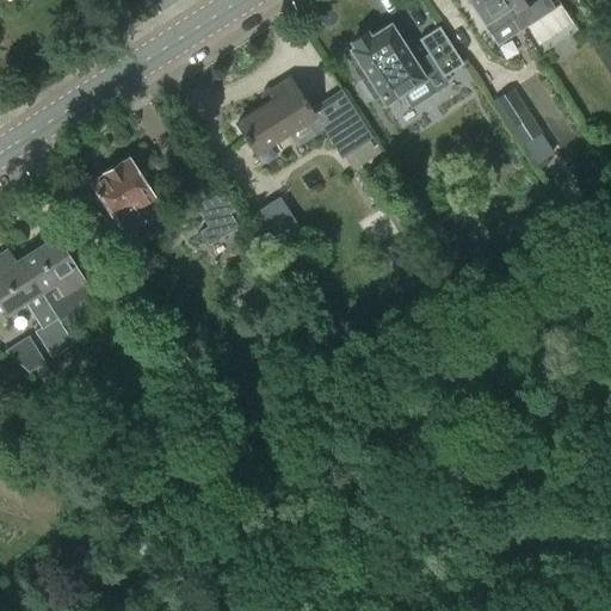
[(468,0),(489,35),(511,22),(505,12),(512,7),(513,6),(508,0),(468,0)]
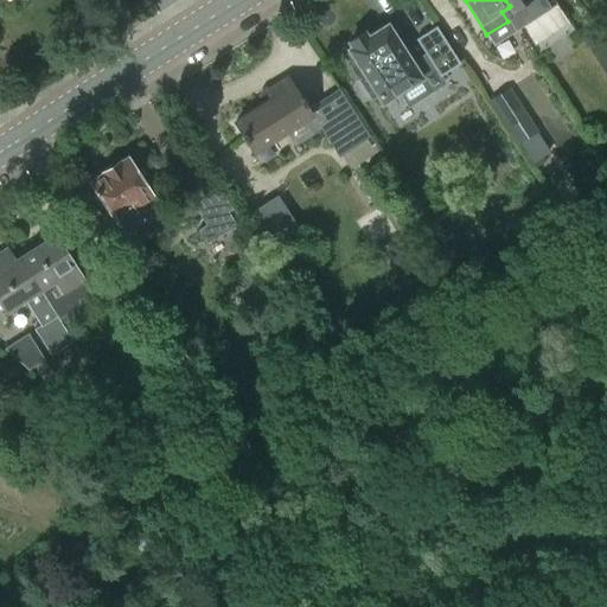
[(505,0),(510,6),(509,7),(511,12),(518,7),(524,17),(540,7),(535,0),(505,0)]
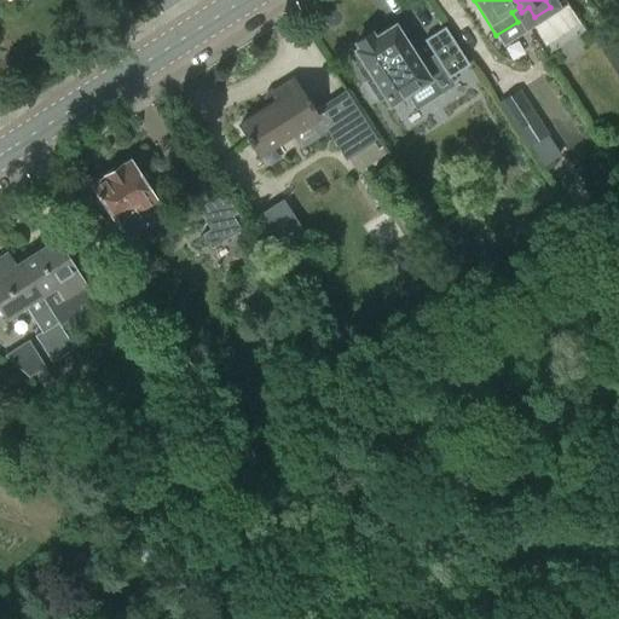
[(416,109),(438,96),(394,25),(374,39),(371,34),(354,45),(358,48),(354,51),(371,79),(365,82),(379,102),(383,98),(389,106),(406,96),(416,109)]
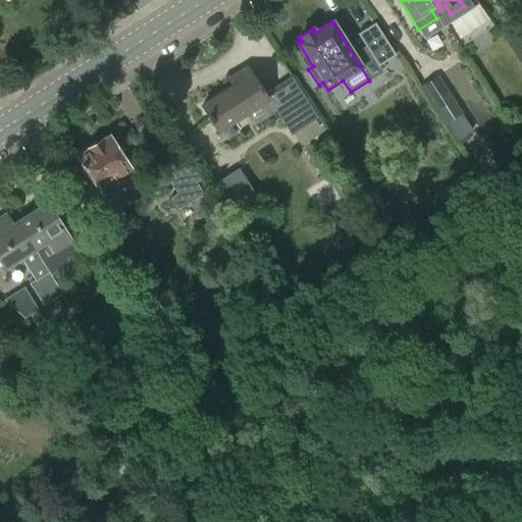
[(215,132),(259,103),(268,116),(275,112),(290,136),(317,117),(291,75),(264,93),(247,65),(227,79),(232,87),(200,107),(215,132)]
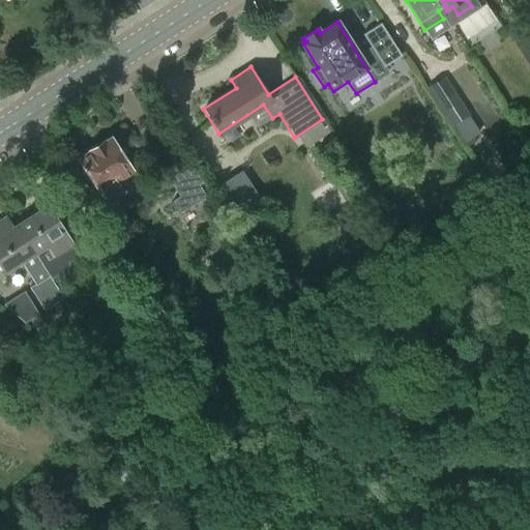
[(468,119),(442,78),(429,87),(454,127),(468,119)]
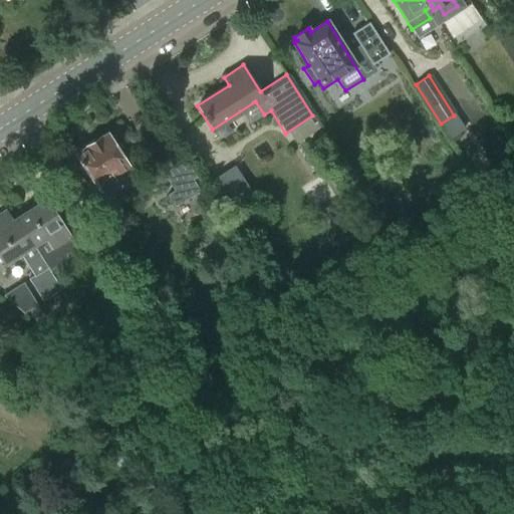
[(130,169),(121,157),(124,156),(116,145),(114,146),(106,134),(75,154),(77,158),(72,160),(79,172),(84,169),(91,180),(84,184),(94,200),(117,185),(112,179),(130,169)]
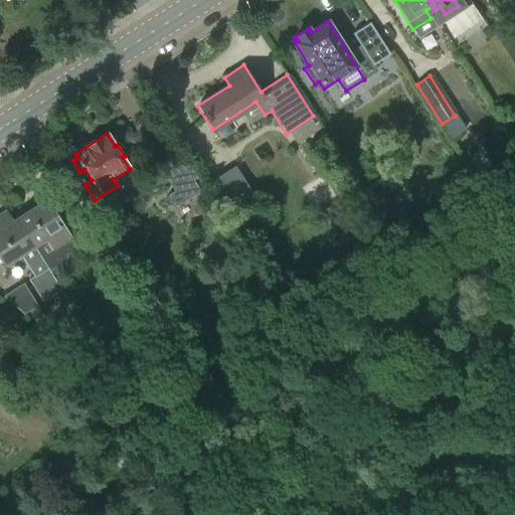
[(156,163),(165,161),(161,140),(152,141),(156,163)]
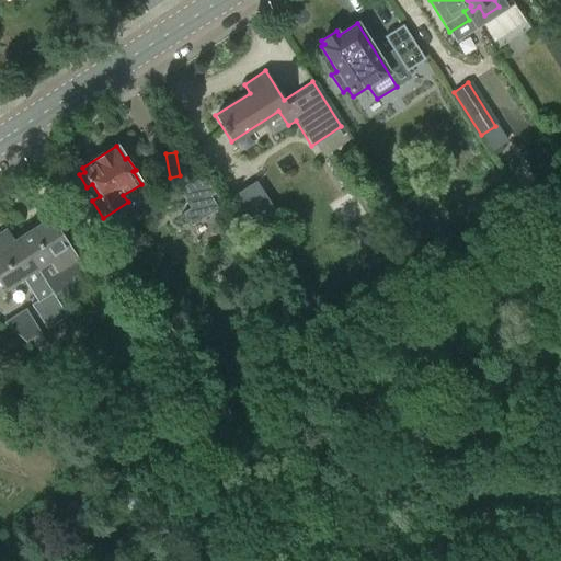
[(171,195),(190,226),(218,209),(210,196),(214,194),(203,175),(171,195)]
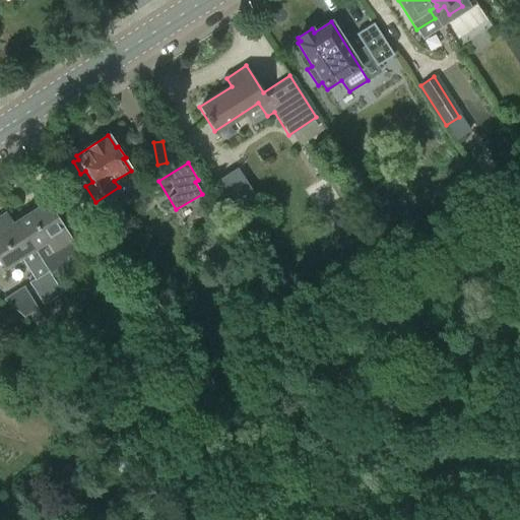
[(234,212),(255,198),(236,168),(213,182),(234,212)]
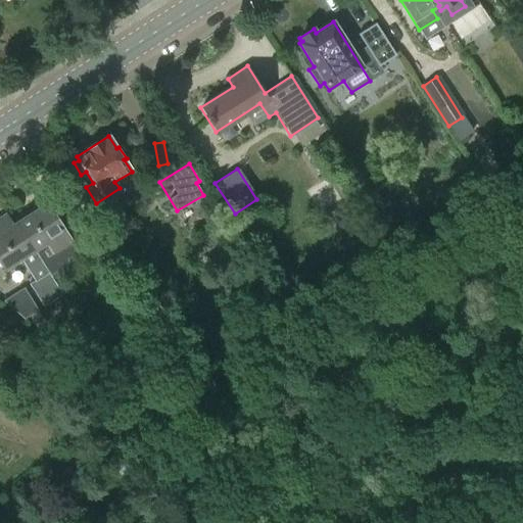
[(472,206),(477,216),(490,207),(485,198),(472,206)]
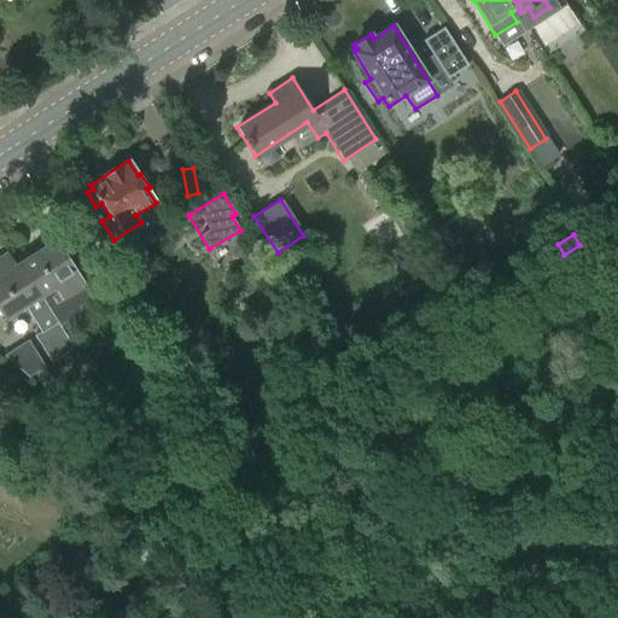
[(54,240),(19,262),(58,322),(57,322),(59,326),(82,310),(80,305),(101,292),(85,264),(75,270),(54,240)]
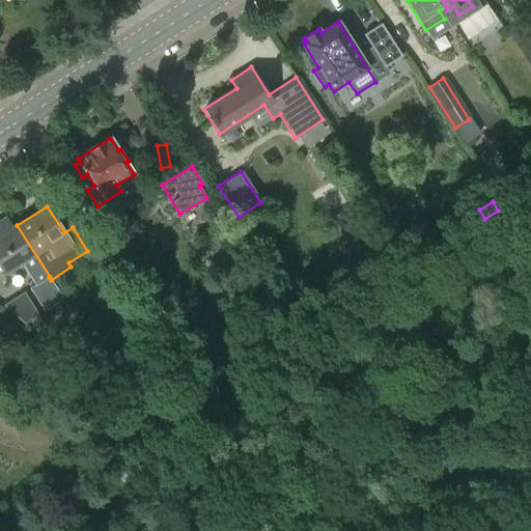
[(50,277),(17,225),(4,233),(0,227),(0,226),(0,268),(3,274),(21,263),(34,284),(29,288),(44,311),(63,299),(51,280),(49,277),(50,277)]
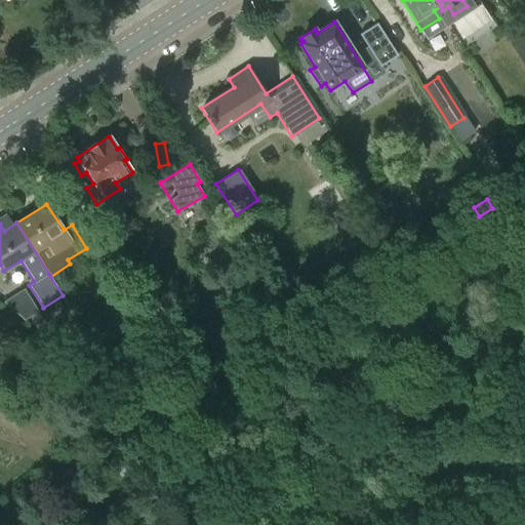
[(2,303),(23,320),(30,316),(40,333),(47,328),(24,289),(2,303)]
